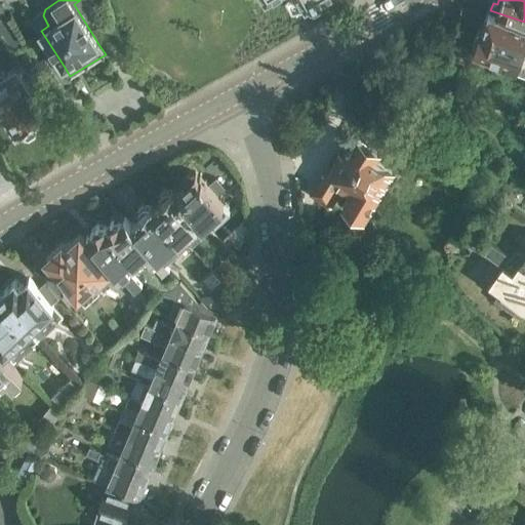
[(524,22),(490,10),(488,9),(483,26),(477,30),(473,38),(476,44),(476,45),(498,52),(496,58),(524,69),(524,68),(524,22)]
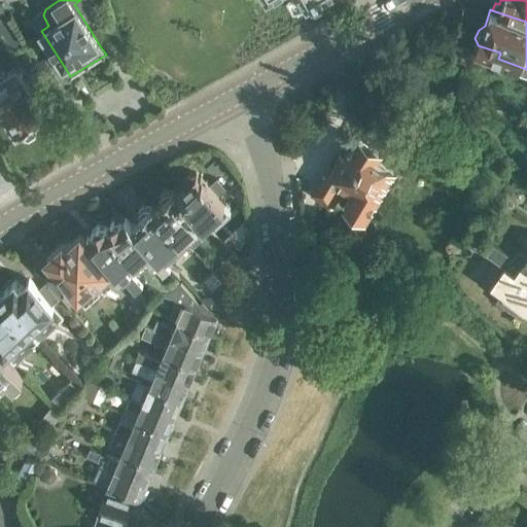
[(0,33),(1,33),(13,49),(25,42),(6,14),(0,18),(0,33)]
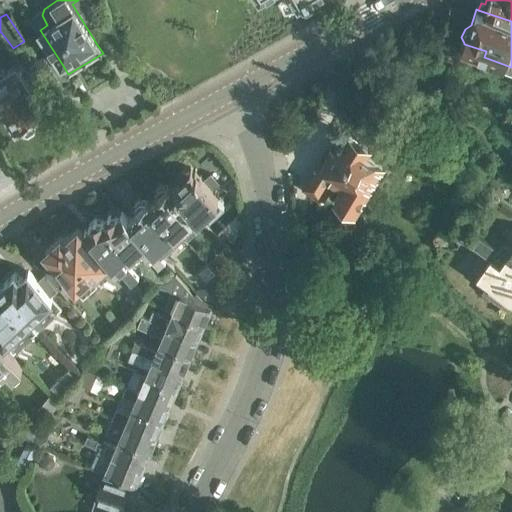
[(0,72),(0,99),(17,126),(18,125),(22,131),(29,132),(35,129),(36,121),(32,116),(44,108),(15,63),(0,72)]
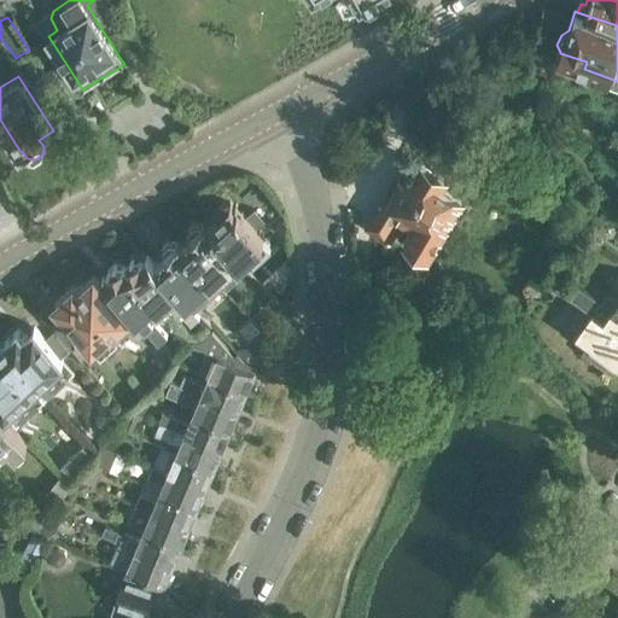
[(369,225),(394,239),(406,220),(414,226),(407,238),(430,252),(449,220),(456,223),(466,207),(459,202),(462,194),(441,181),(444,175),(419,159),(400,193),(394,191),(384,207),(382,205),(369,225)]
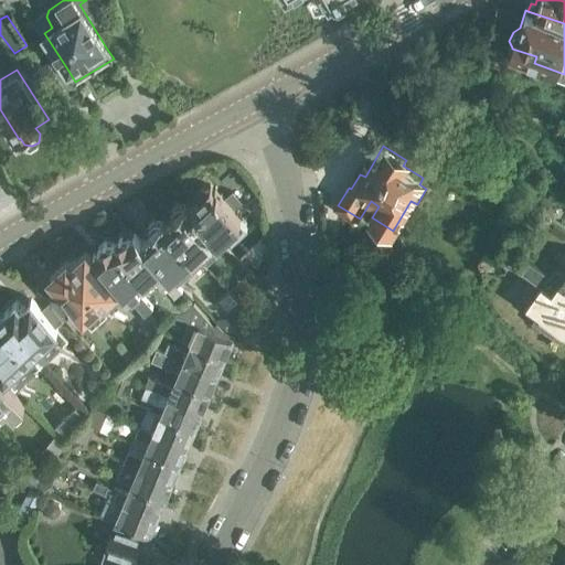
[(196,201),(191,206),(221,240),(226,233),(234,241),(249,226),(213,185),(211,188),(204,187),(196,193),(196,201)]
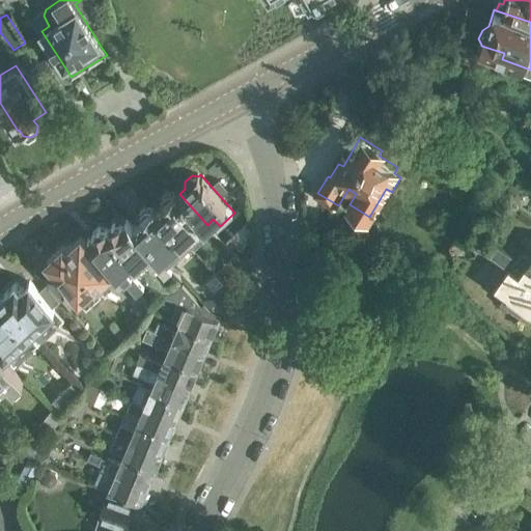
[(162,203),(155,210),(188,246),(195,240),(196,241),(211,228),(206,225),(207,225),(179,194),(178,194),(175,191),(169,191),(162,197),(162,203)]
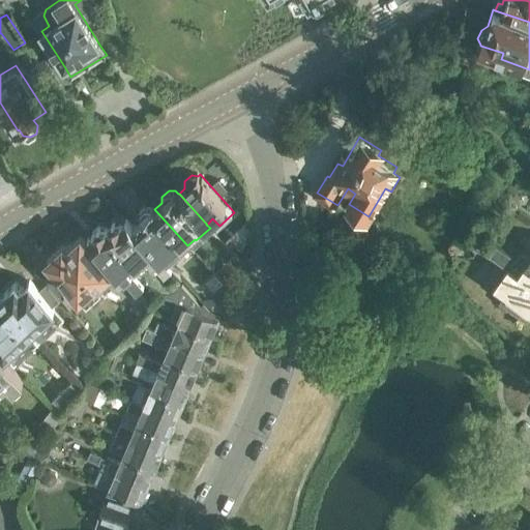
[(140,221),(133,227),(167,263),(175,257),(187,245),(154,209),(153,207),(146,207),(140,212),(140,221)]
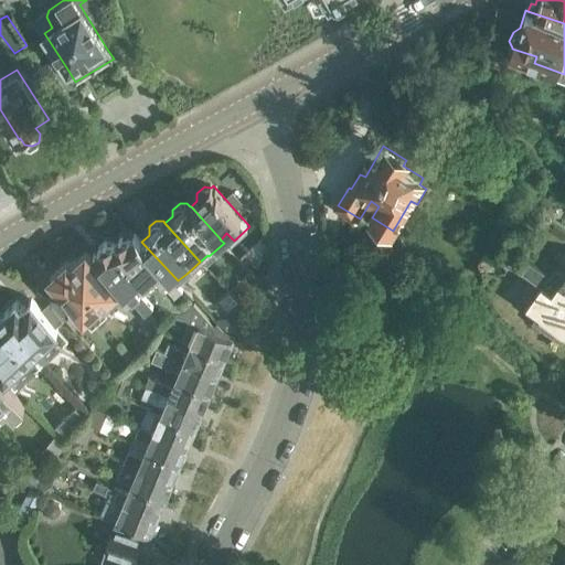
[(121,238),(115,244),(148,281),(147,283),(152,287),(161,279),(176,295),(183,287),(178,280),(141,242),(136,235),(131,240),(121,238)]
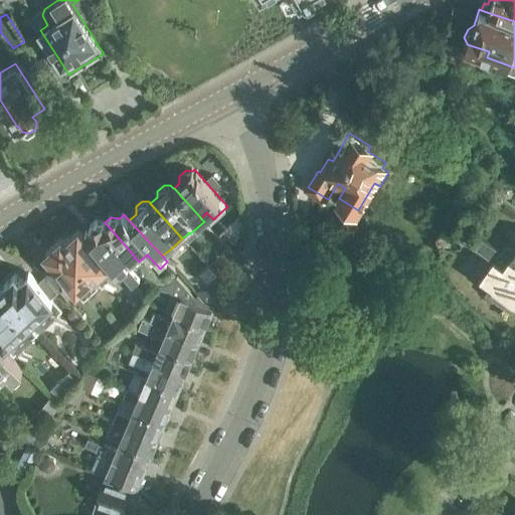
[(97,222),(86,231),(118,267),(134,285),(141,279),(128,264),(134,258),(135,256),(105,222),(97,222)]
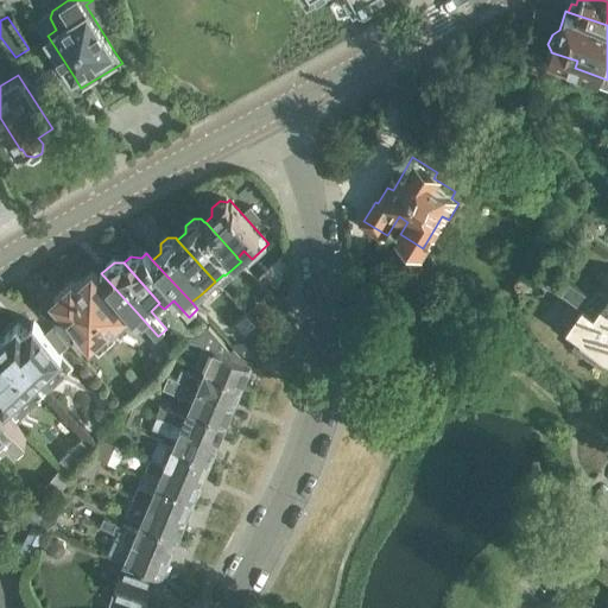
[(607,310),(591,298),(549,267),(540,277),(563,293),(583,309),(564,334),(605,363),(607,359),(607,310)]
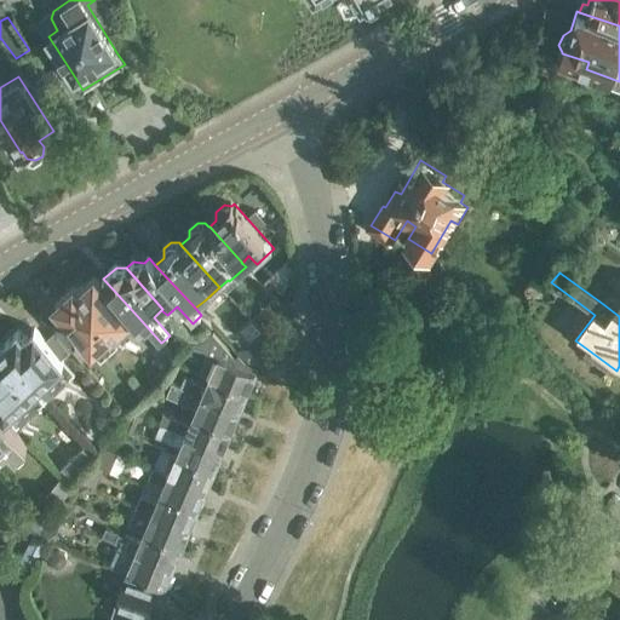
[(55,304),(92,346),(95,344),(101,352),(119,338),(114,333),(131,317),(95,277),(79,292),(74,287),(55,304)]
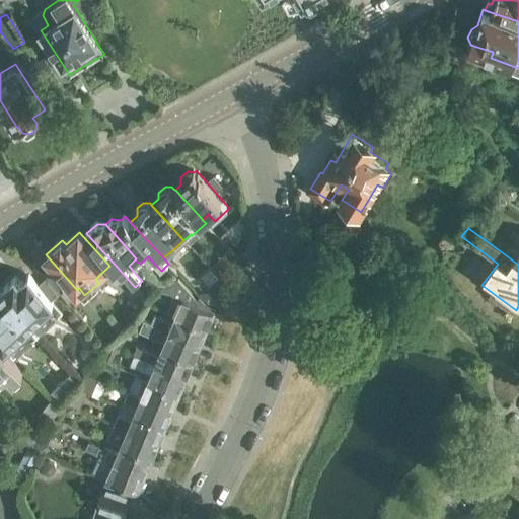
[(505,254),(518,265),(518,249),(512,245),(505,254)]
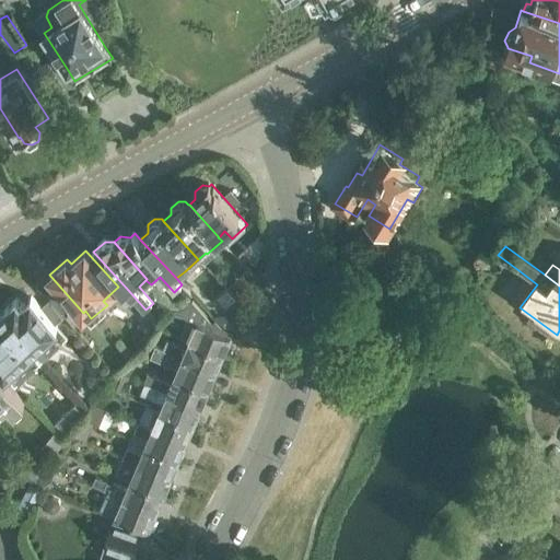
[(16,299),(0,313),(0,318),(30,351),(42,364),(66,342),(56,331),(60,327),(54,321),(61,314),(49,300),(42,306),(33,298),(23,305),(16,299)]
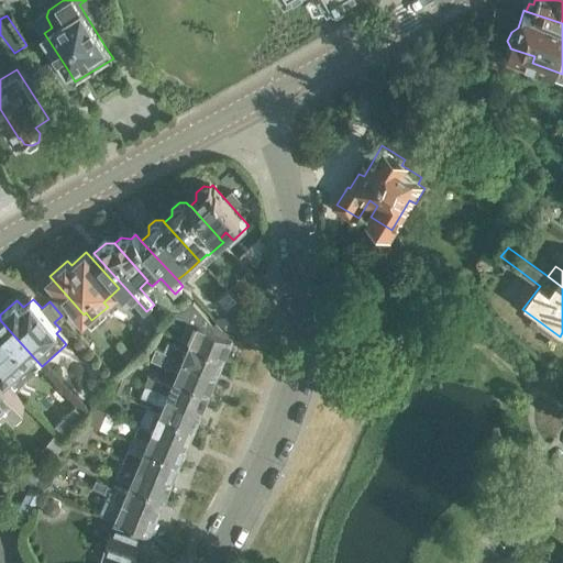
[(178,310),(174,316),(184,320),(187,321),(183,331),(179,339),(191,343),(224,357),(232,340),(220,334),(194,304),(189,304),(183,311),(178,310)]
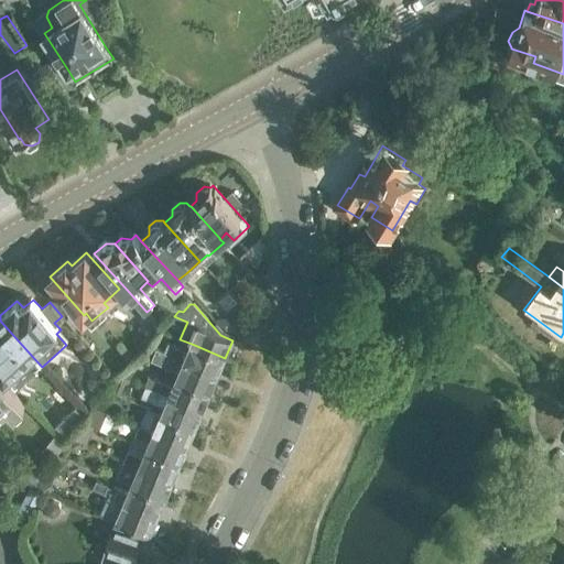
[(0,321),(0,371),(4,377),(17,390),(42,367),(30,354),(0,321)]
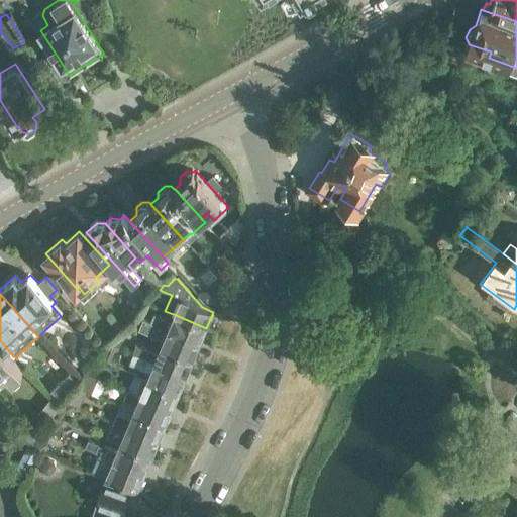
[(206,328),(176,315),(173,323),(153,315),(150,323),(142,320),(138,331),(164,341),(162,347),(193,360),(206,328)]
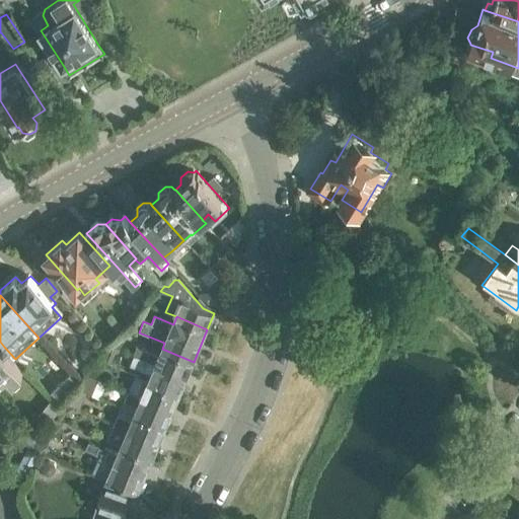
[(109,344),(101,360),(109,364),(117,348),(109,344)]
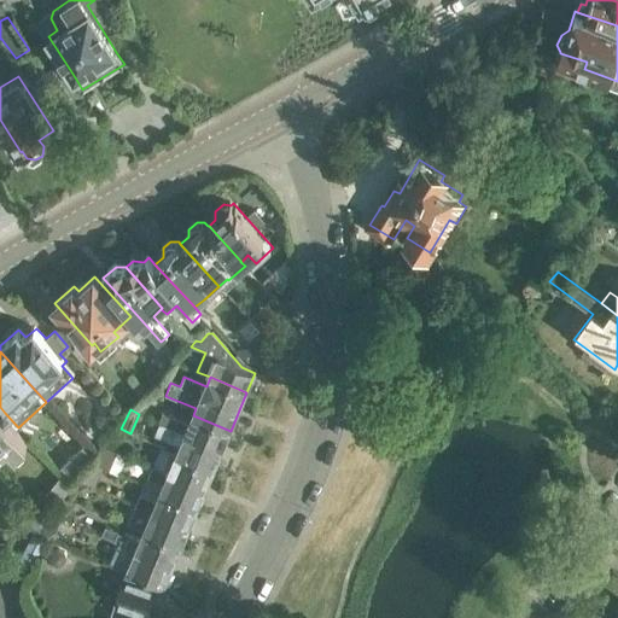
[(0,445),(1,444),(6,448),(11,445),(18,453),(28,443),(0,413),(0,445)]
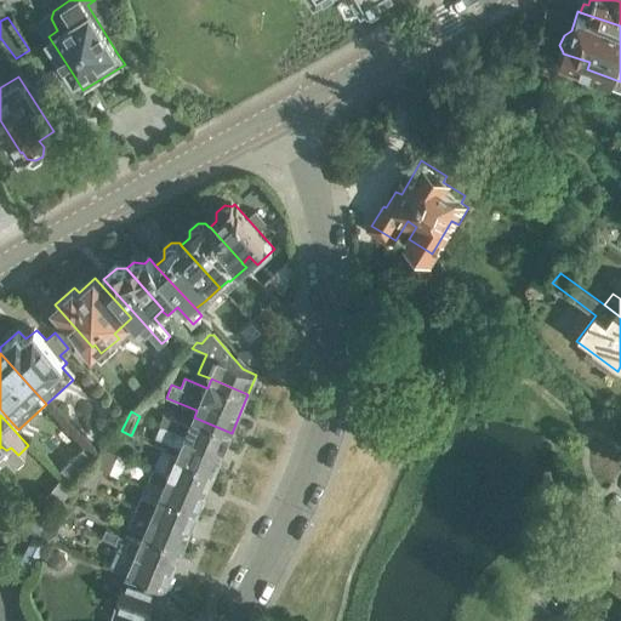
[(181,449),(178,456),(216,472),(232,433),(194,417),(191,426),(164,415),(159,427),(154,438),(181,449)]
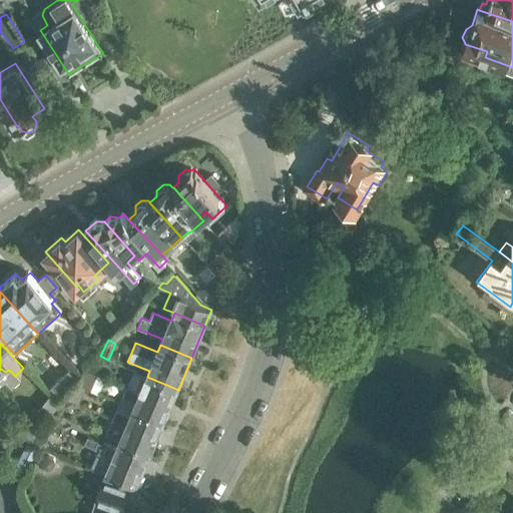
[(83,368),(77,384),(90,390),(97,374),(83,368)]
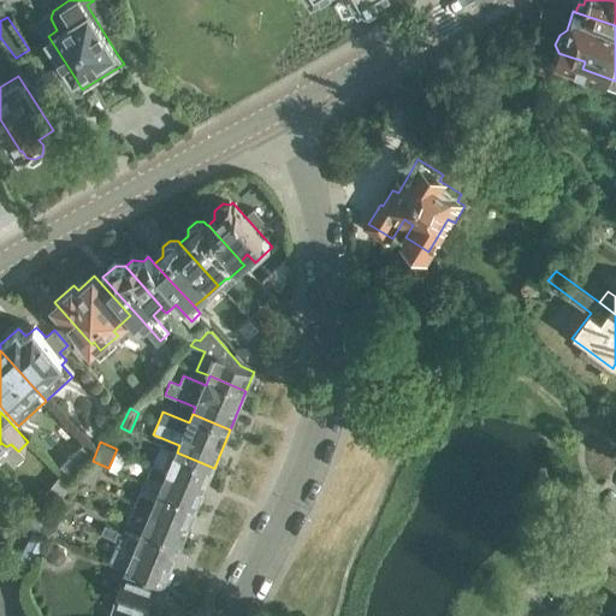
[(90,456),(81,445),(59,465),(69,475),(90,456)]
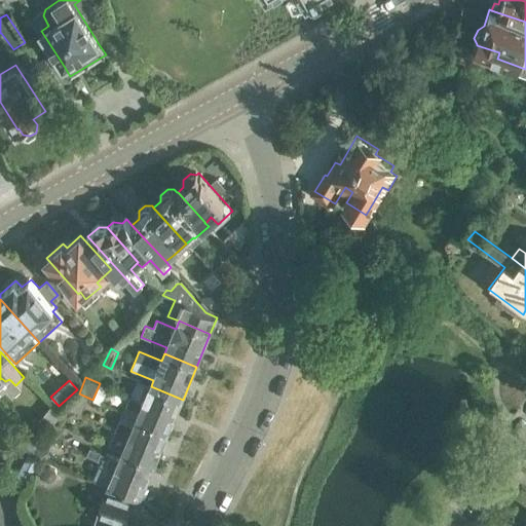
[(137,380),(130,397),(176,415),(183,400),(151,386),(137,380)]
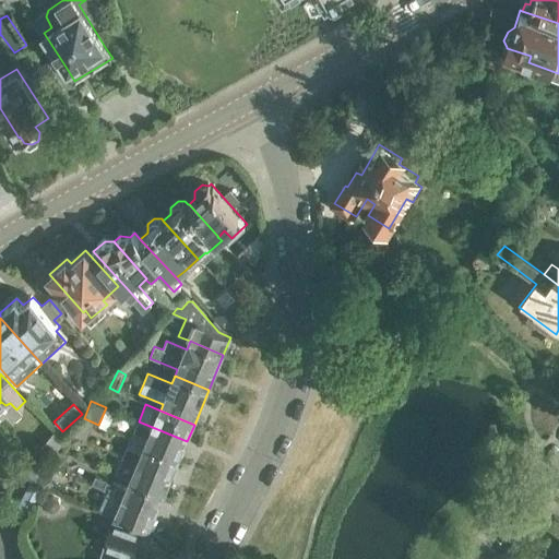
[(82,417),(69,432),(85,439),(93,423),(82,417)]
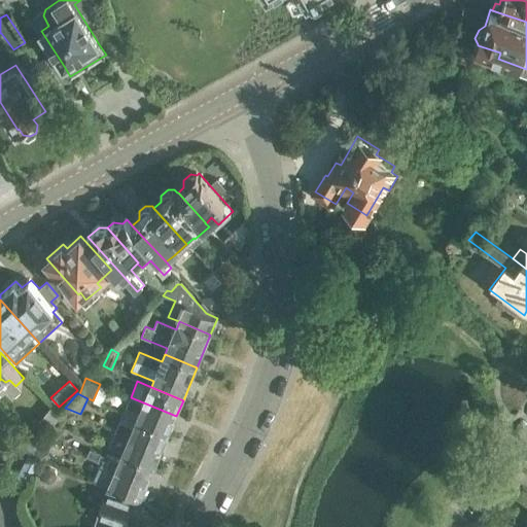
[(124,415),(169,433),(176,416),(131,397),(124,415)]
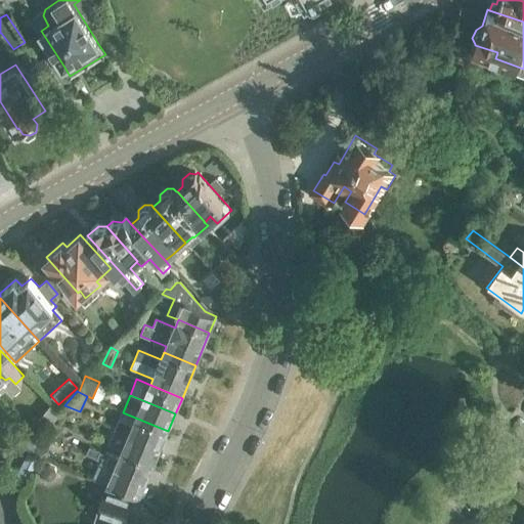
[(123,412),(116,428),(162,447),(168,431),(123,412)]
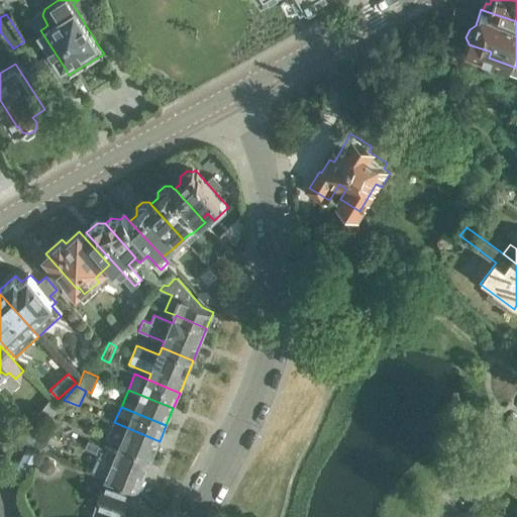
[(50,433),(53,434),(64,421),(49,417),(38,429),(50,433)]
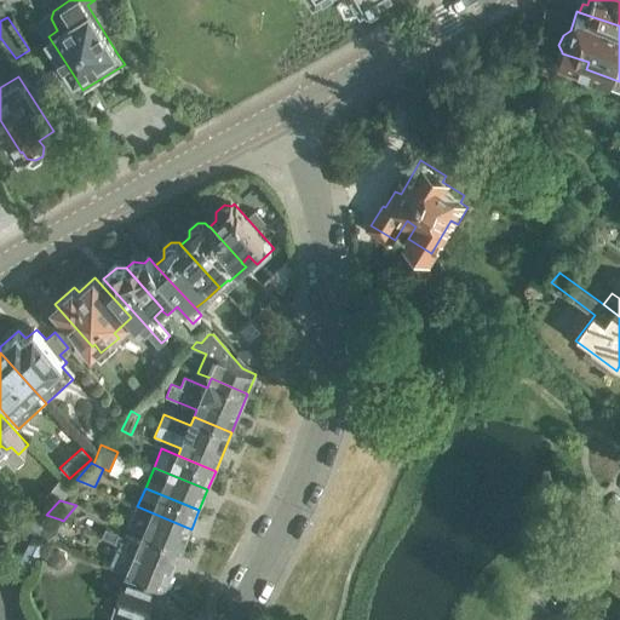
[(130,526),(183,549),(191,529),(137,506),(130,526)]
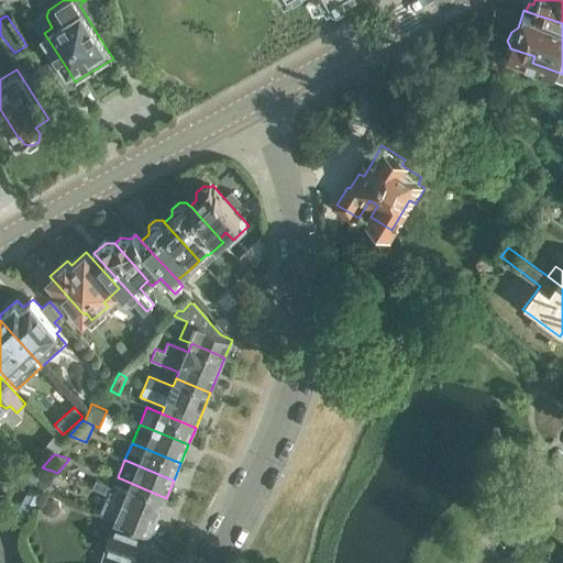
[(47,490),(55,472),(42,467),(40,465),(32,484),(47,490)]
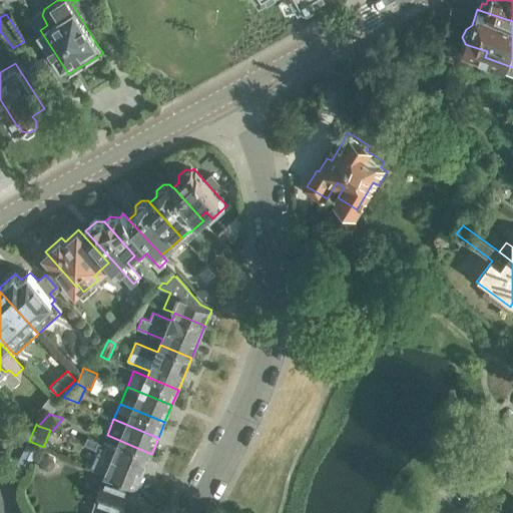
[(84,444),(87,446),(144,469),(151,454),(107,435),(106,436),(120,441),(117,448),(102,442),(101,443),(87,437),(84,444)]
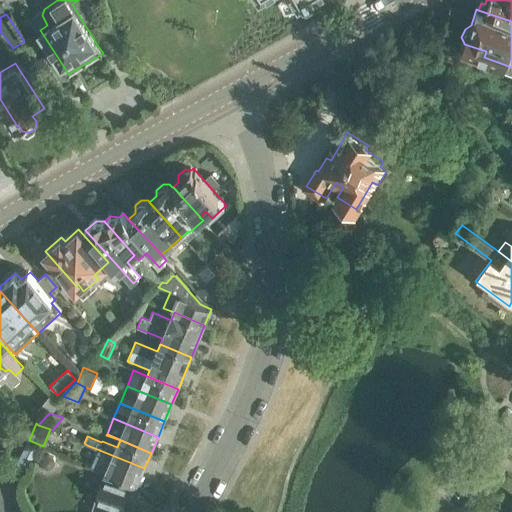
[(144,468),(87,445),(98,450),(91,466),(137,485),(144,468)]
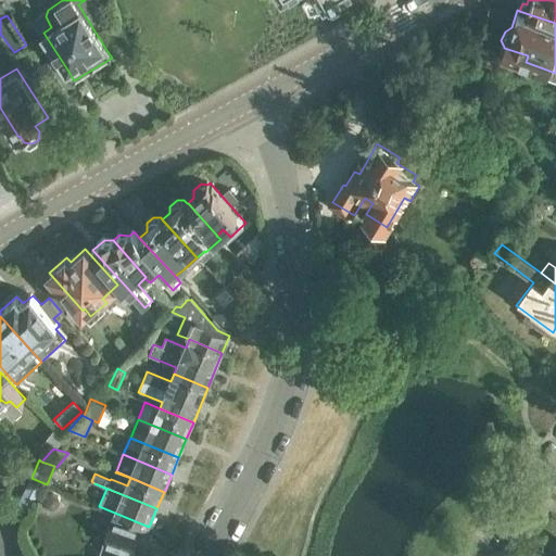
[(135,555),(131,555),(139,531),(111,521),(103,544),(105,545),(101,555),(135,555)]
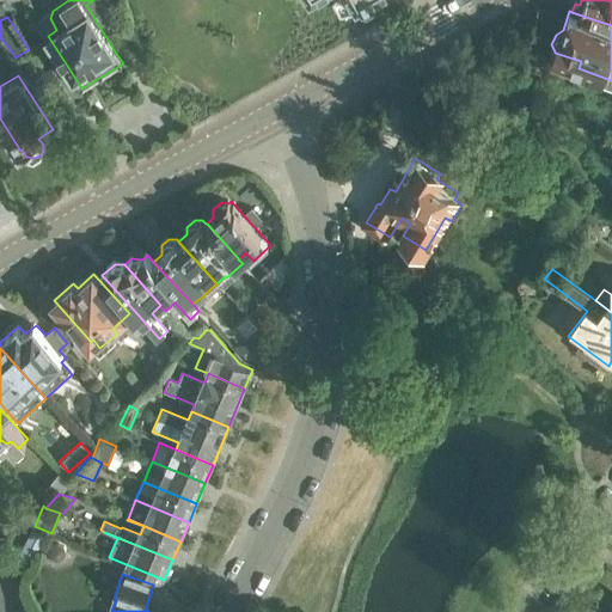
All buildings are outlined.
